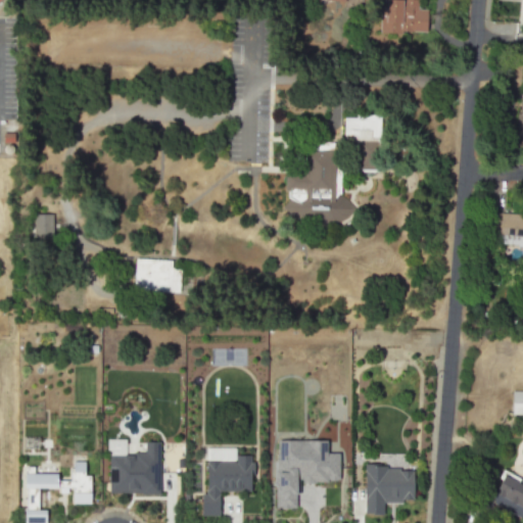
[(379,32),(426,33),(427,9),(417,9),(417,0),(384,0),(384,19),(379,19),(379,32)]
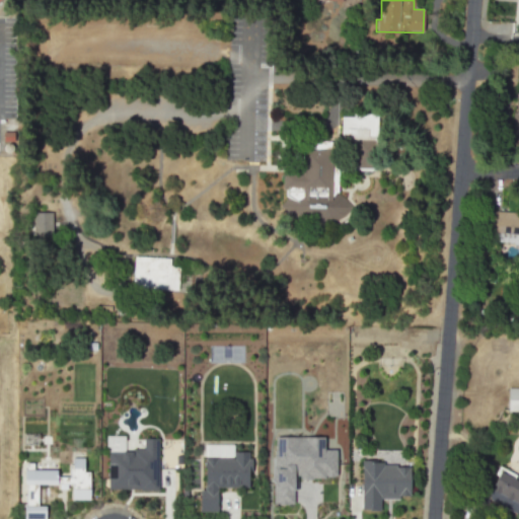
[(332,149),(303,147),(302,171),(282,170),(282,189),(285,189),(285,206),(298,207),(298,217),(351,220),(352,197),(330,196),(332,149)]
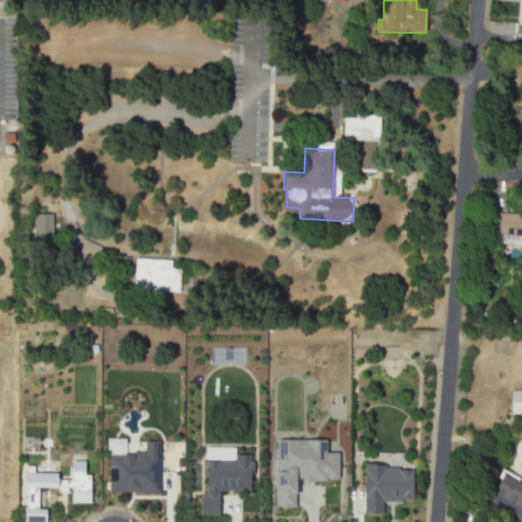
[(521,212),(487,212),(487,233),(521,233),(521,212)]
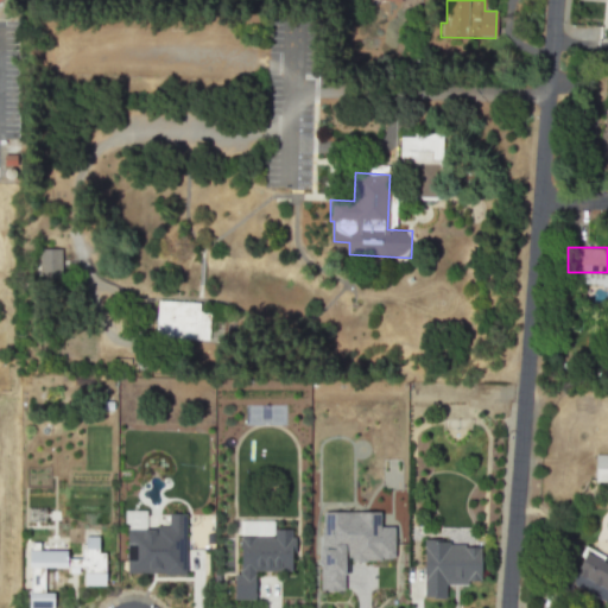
[(61,248),(38,248),(38,276),(61,274),(61,248)]
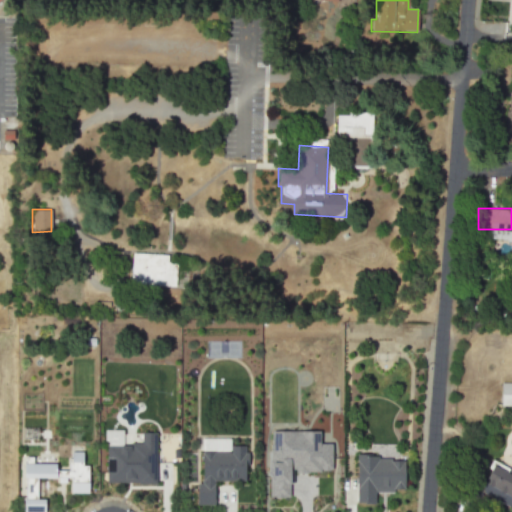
[(479,239),(511,238),(511,229),(479,231),(479,239)]
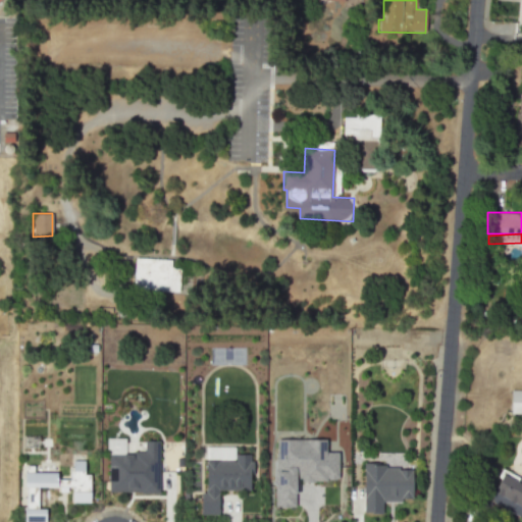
[(135,257),(133,288),(178,290),(179,267),(170,266),(170,259),(135,257)]
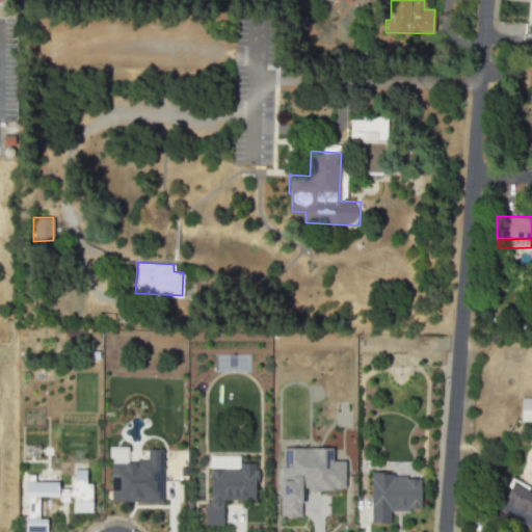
[(531,396),(520,397),(520,421),(531,421),(531,396)]
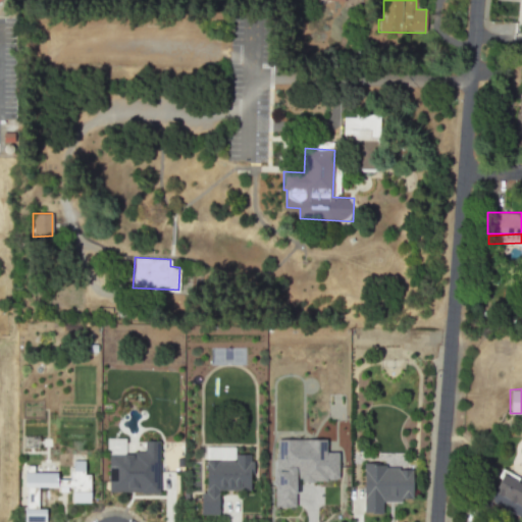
[(276,438),(277,468),(274,468),(275,503),(277,503),(277,506),(292,506),(292,504),(295,504),(295,492),(298,489),(298,480),(327,479),(326,477),(337,477),(337,451),(326,451),(326,438),(276,438)]
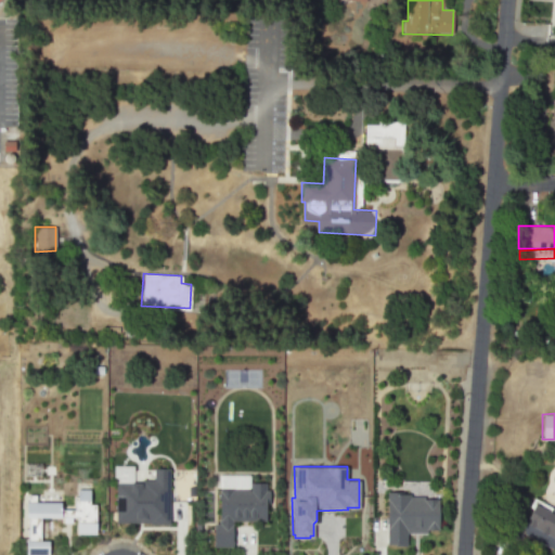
[(147,520),(116,521),(116,481),(130,482),(130,481),(142,481),(142,479),(154,479),(154,467),(168,467),(169,523),(150,523),(147,520)]
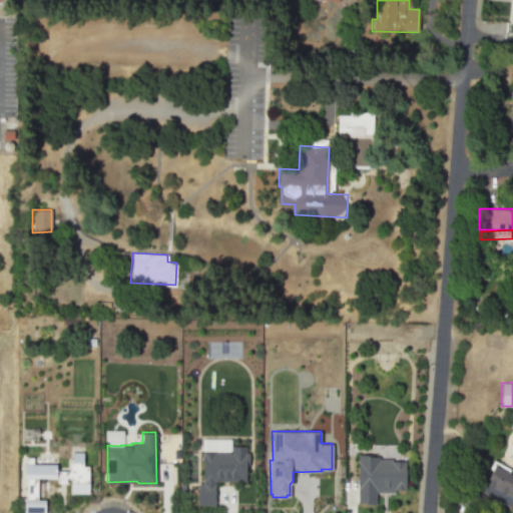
[(213,481),(213,505),(197,505),(197,483),(202,482),(202,453),(231,452),(231,446),(245,446),(244,452),(248,452),(247,465),(244,465),(244,480),(213,481)]
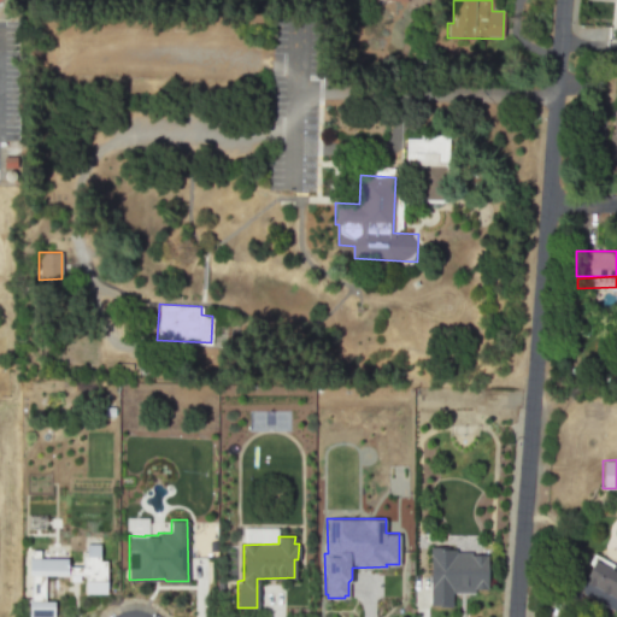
[(28,575),(84,575),(84,594),(106,594),(106,560),(100,560),(100,544),(82,544),(82,566),(68,566),(68,558),(28,558),(28,575)]
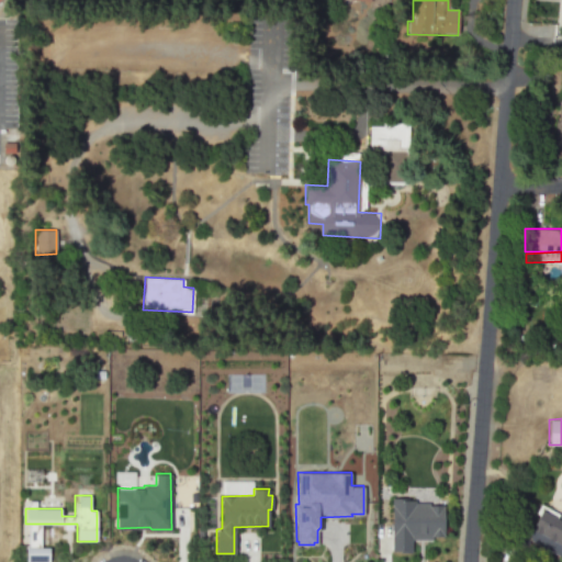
[(392,549),(411,549),(412,537),(431,538),(431,535),(442,535),(442,524),(445,524),(445,504),(429,504),(429,502),(416,502),(416,499),(408,499),(408,497),(392,497),(392,549)]
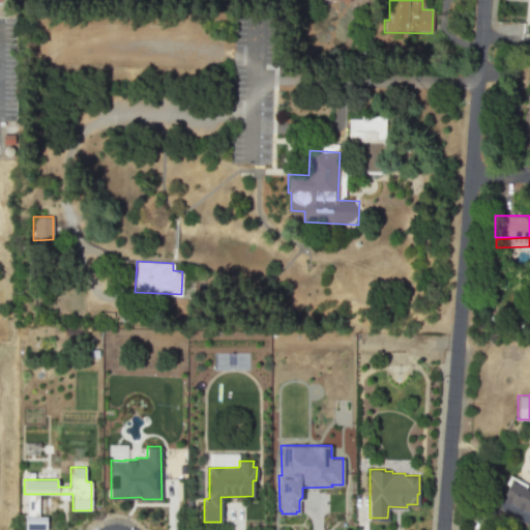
[(529,526),(529,484),(526,483),(524,488),(508,480),(494,508),(529,526)]
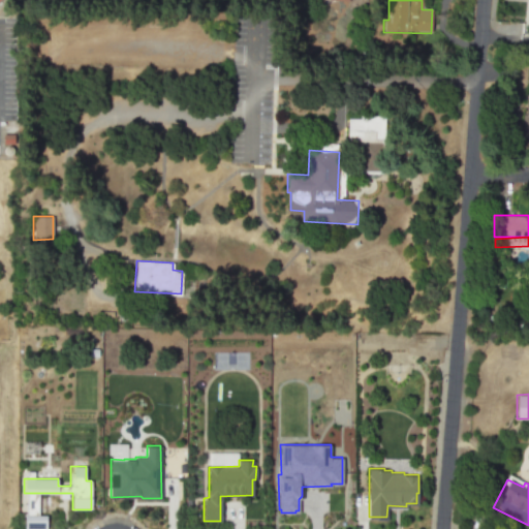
[(44,528),(47,516),(24,515),(23,528),(44,528)]
